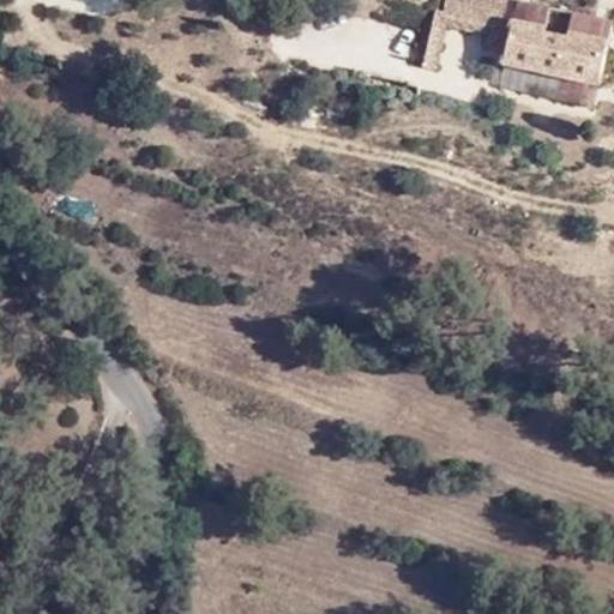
[(475,47),(483,22),(447,11),(440,36),(475,47)]
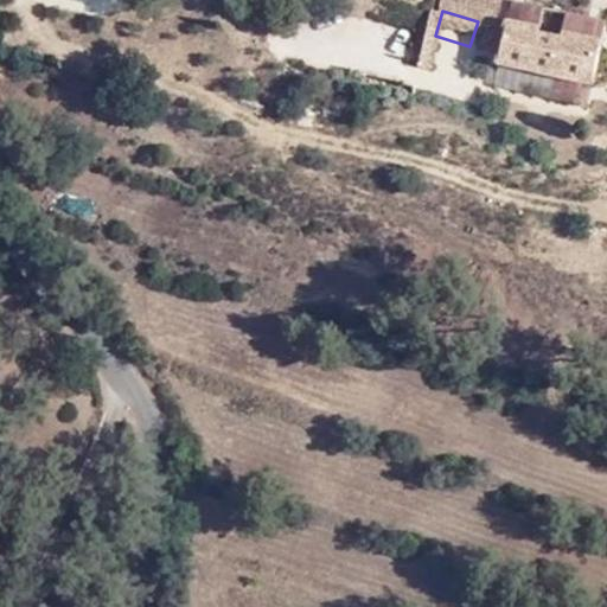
[(478,18),(478,21),(470,46),(468,50),(490,56),(498,24),(478,18)]
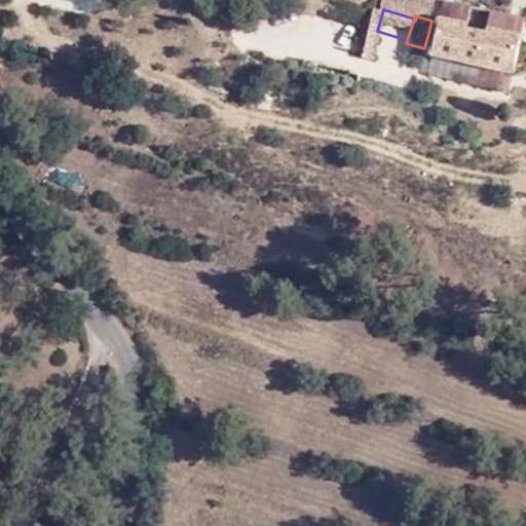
[(429,57),(514,74),(523,30),(453,15),(451,27),(463,30),(459,44),(434,37),(429,57)]
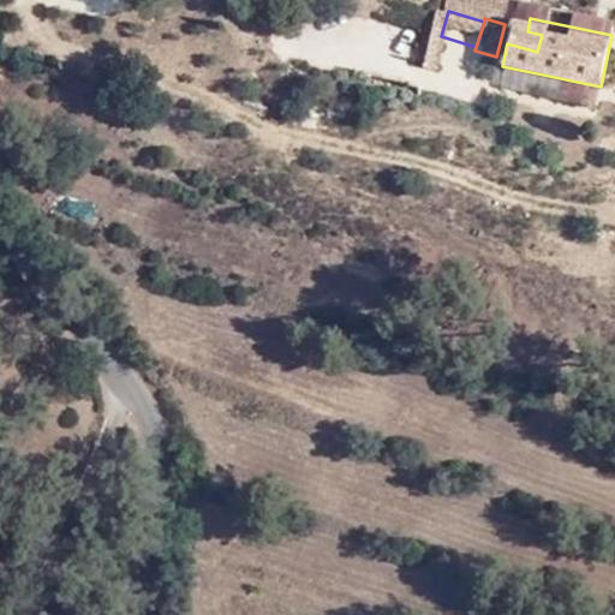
[(484,124),(472,118),(464,139),(476,143),(484,124)]
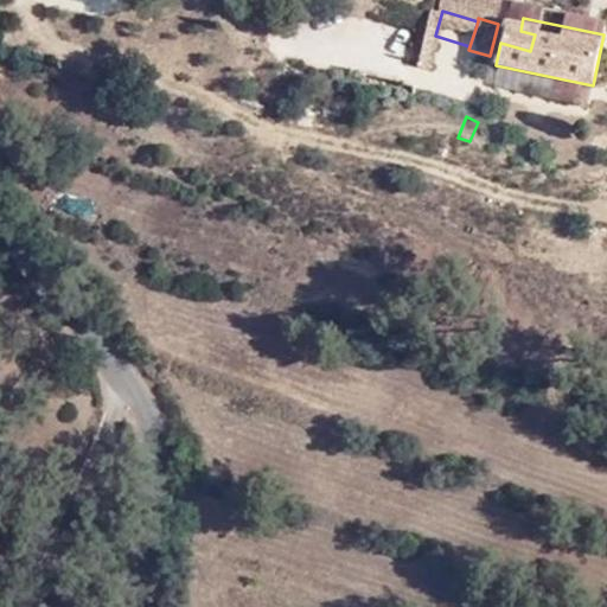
[(529,168),(529,161),(521,155),(505,148),(503,155),(515,164),(524,167),(529,168)]
